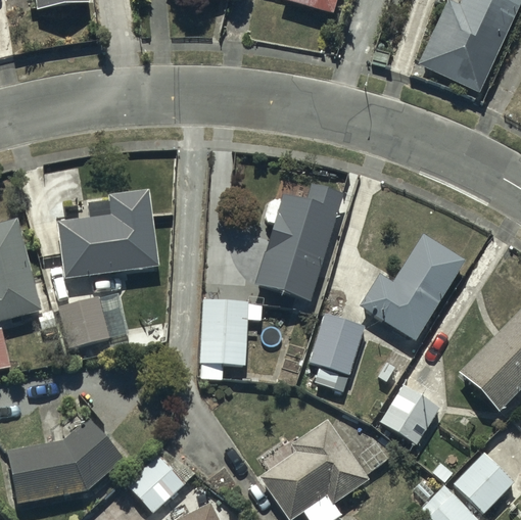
[(89,3),(88,0),(36,0),(38,10),(89,3)]
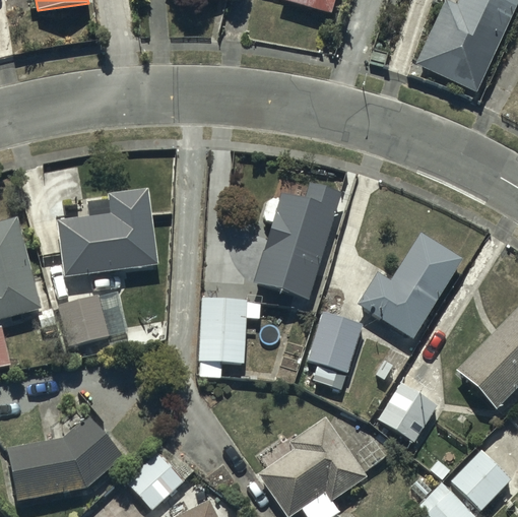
[(283,0),(331,13),(334,0),(283,0)]
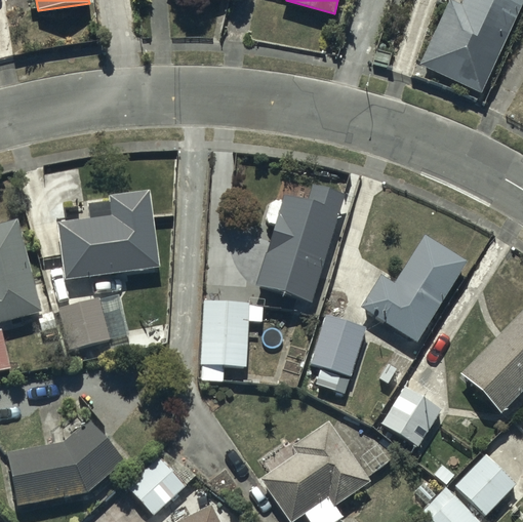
[(481,93),(522,1),(522,0),(464,0),(460,6),(450,1),(420,66),(481,93)]
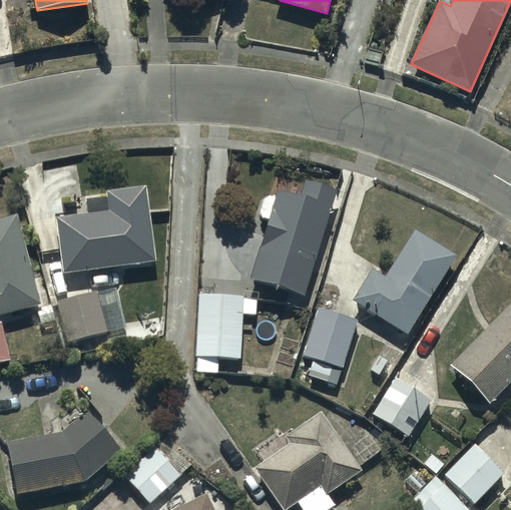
[(262,208),(262,209),(262,210),(262,211),(262,212),(263,212),(263,213),(263,214),(264,215),(265,215),(265,216),(266,216),(267,217),(268,218),(248,278),(304,296),(337,190),(290,175),(284,191),(277,189),(275,198),(274,198),(273,198),(272,198),(271,198),(270,198),(269,198),(268,198),(268,199),(267,199),(266,200),(265,200),(265,201),(264,201),(264,202),(263,203),(263,204),(262,204),(262,205),(262,206),(262,207),(262,208)]
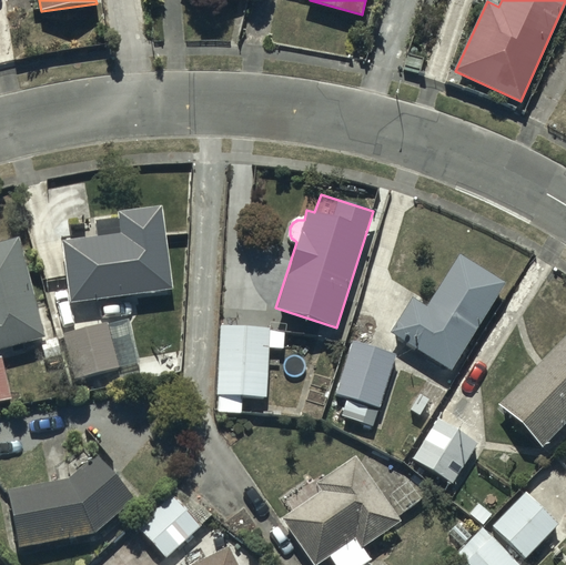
[(173,289),(162,208),(120,213),(120,219),(94,223),(97,236),(62,241),(71,303),(97,300),(99,324),(62,333),(74,379),(120,367),(114,342),(129,340),(123,295),(173,289)]
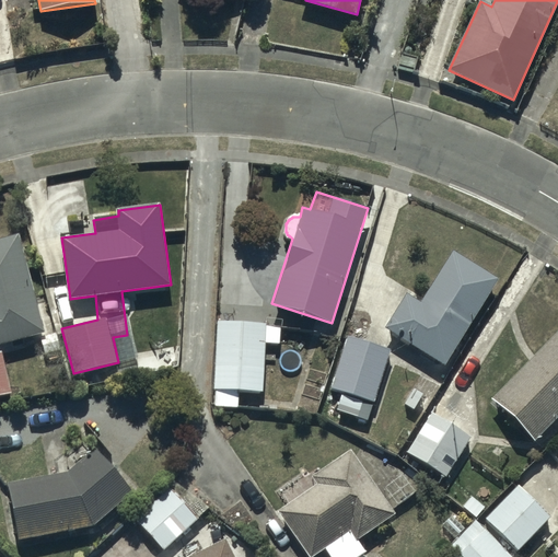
[(0,337),(39,328),(16,236),(0,240),(0,394),(9,392),(0,358),(0,337)]
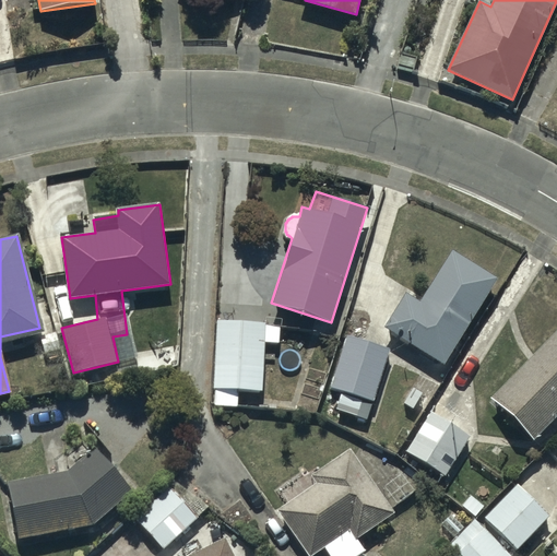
[(442,366),(496,279),(452,251),(421,302),(407,294),(384,331),(442,366)]
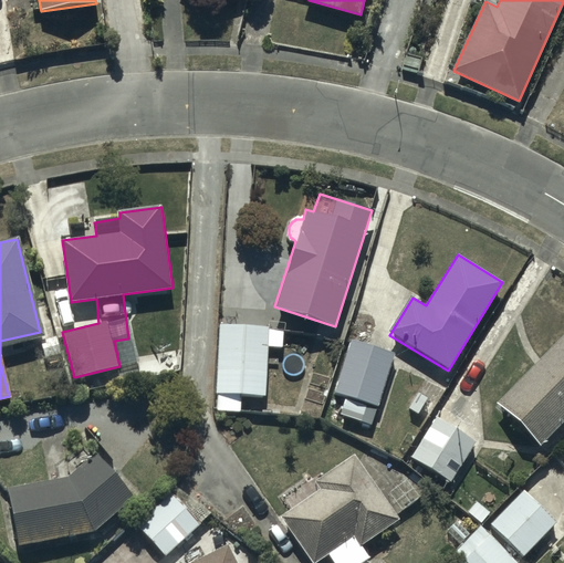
[(268,325),(219,324),(217,408),(242,409),(242,395),(268,395),(269,369),(275,369),(275,353),(268,353),(268,325)]
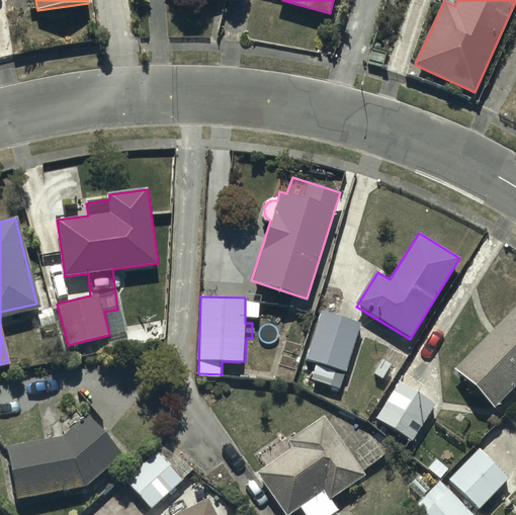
[(515,305),(453,368),(494,408),(515,384),(515,305)]
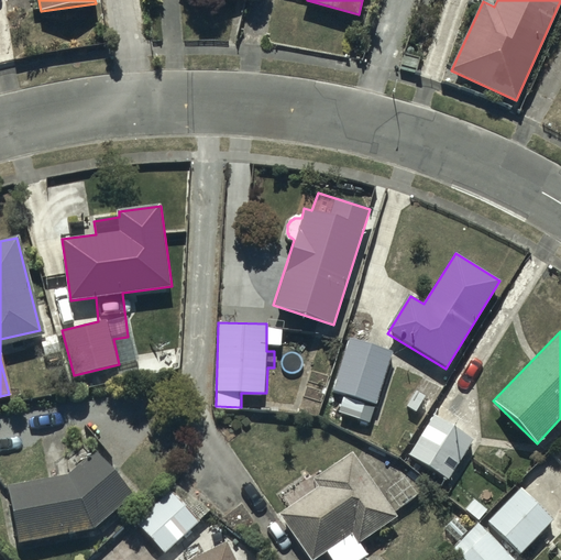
[(370,423),(392,352),(349,339),(333,390),(338,391),(331,410),(370,423)]
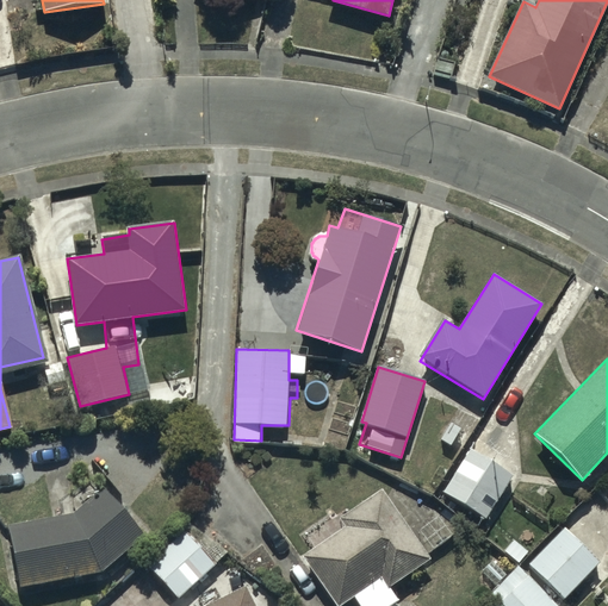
[(471,448),(444,491),(488,519),(515,478),(471,448)]
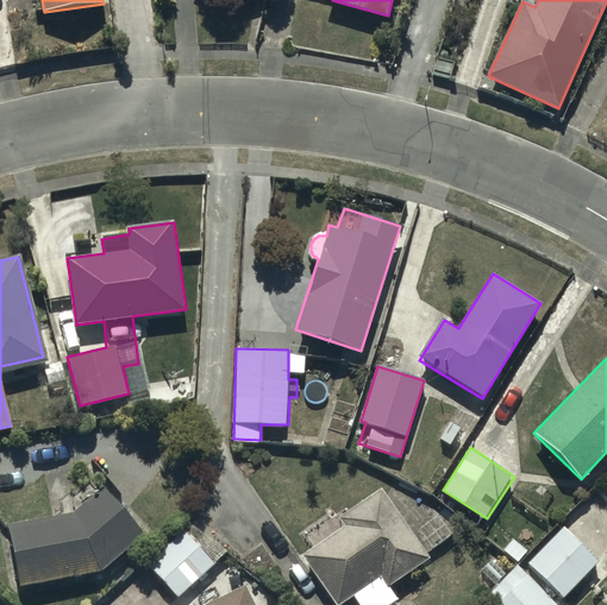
[(19,587),(101,569),(141,536),(102,489),(73,512),(5,527),(19,587)]
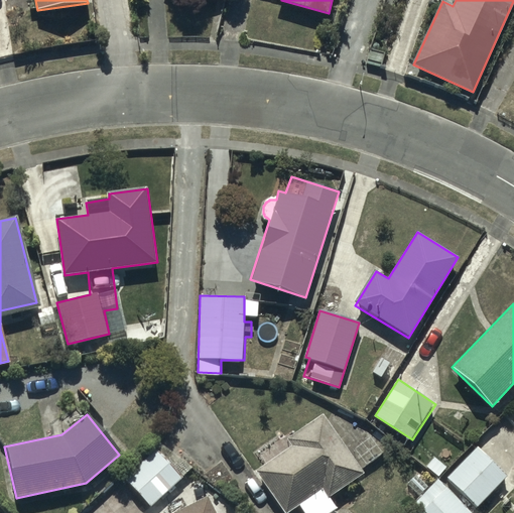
[(363,473),(323,415),(288,439),(293,445),(257,471),(286,512),(288,512),(299,505),(304,512),(331,512),(335,511),(339,507),(331,496),(363,473)]
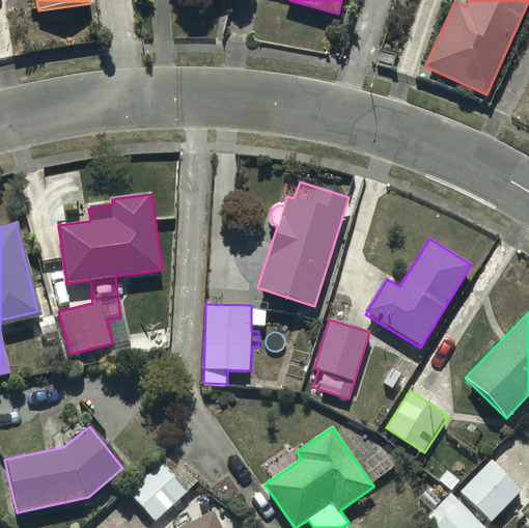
[(461,489),(491,520),(522,491),(491,460),(461,489)]
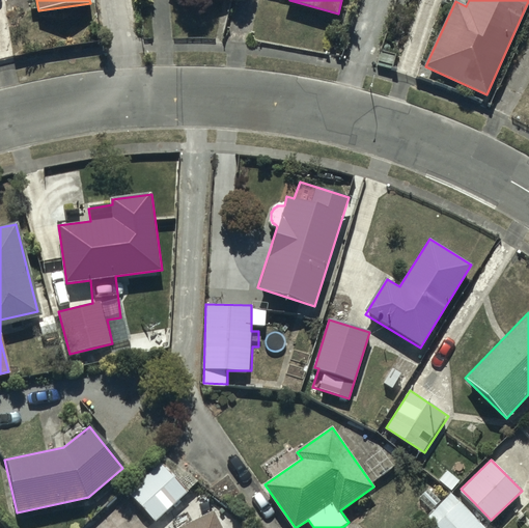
[(130,492),(156,520),(195,483),(186,473),(177,480),(161,463),(130,492)]
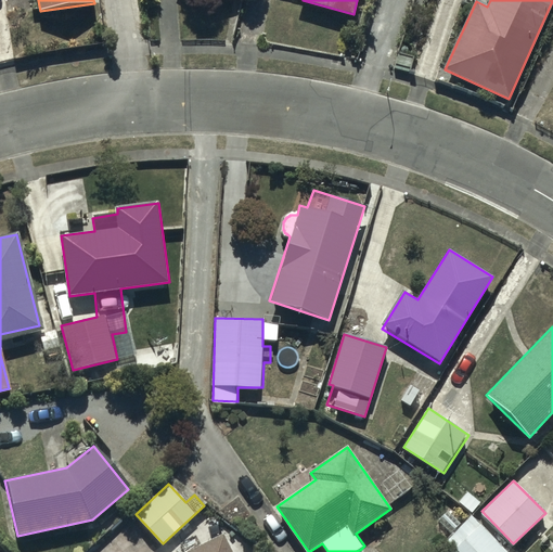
[(442,546),(448,551),(506,551),(475,516),(442,546)]
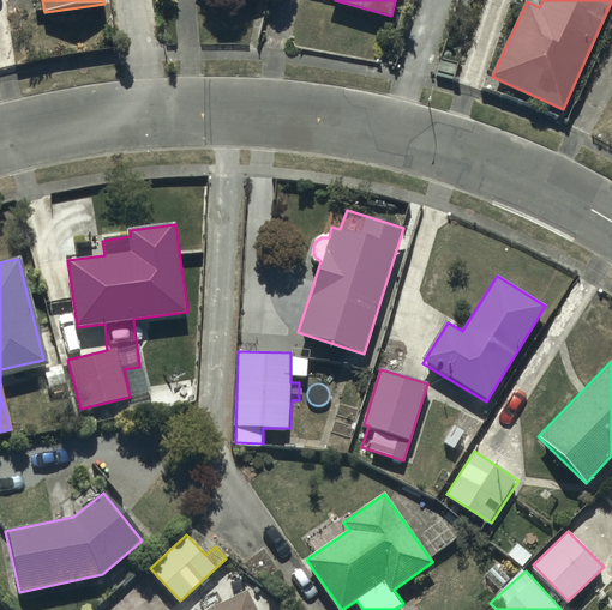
[(253,609),(245,593),(213,609),(253,609)]
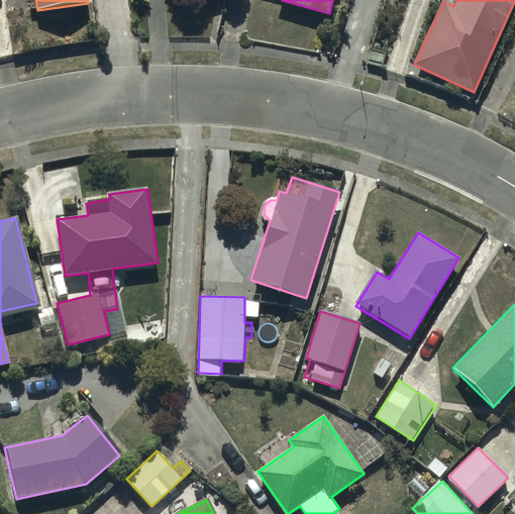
All buildings are outlined.
